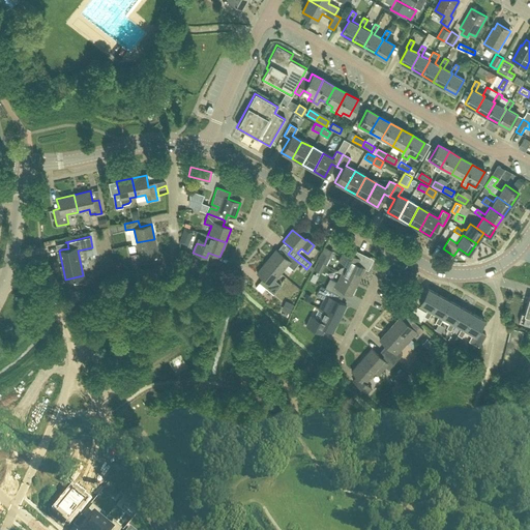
[(131,255),(131,259),(134,265),(147,262),(146,256),(157,254),(154,239),(137,242),(139,253),(131,255)]
